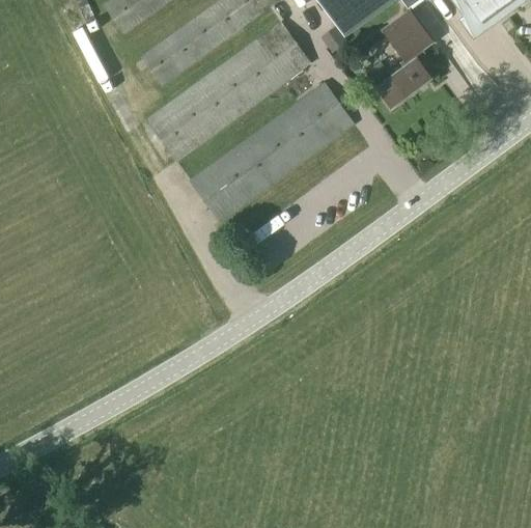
[(109,0),(104,4),(123,33),(169,0),(109,0)]
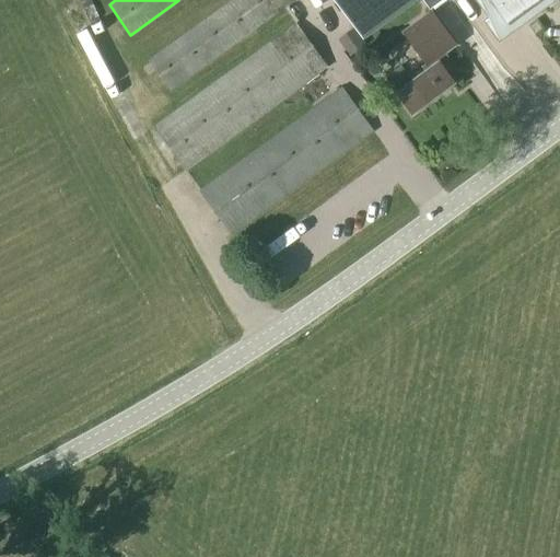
[(230,0),(148,59),(171,90),(294,0),(230,0)]
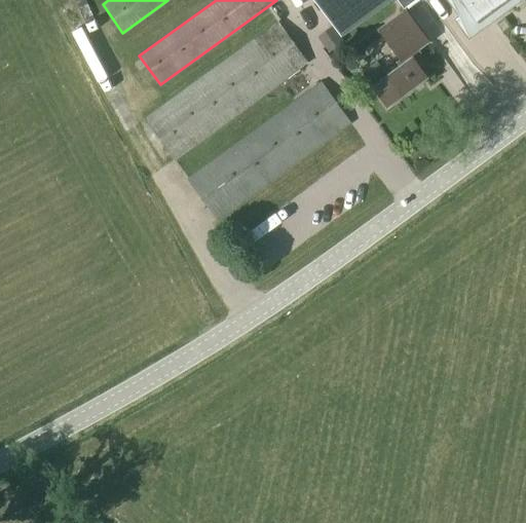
[(315,0),(342,35),(388,0),(443,0),(470,37),(521,0),(315,0)]
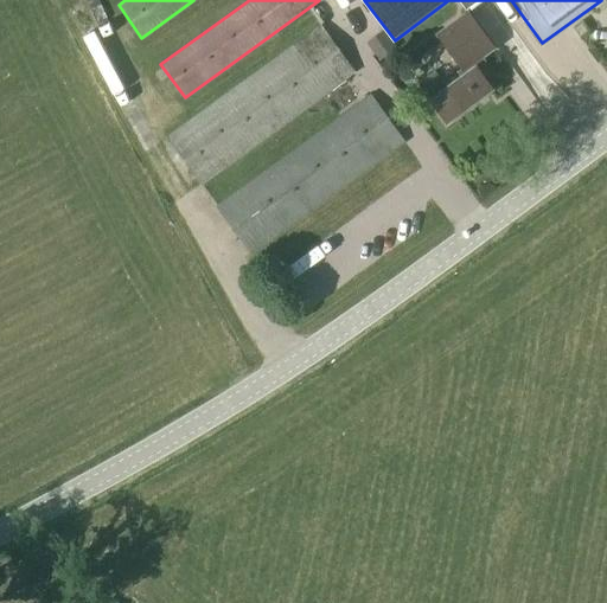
[(435,71),(420,83),(448,121),(493,88),(474,61),(494,46),(468,12),(438,34),(462,68),(458,71),(462,76),(448,87),(435,71)]
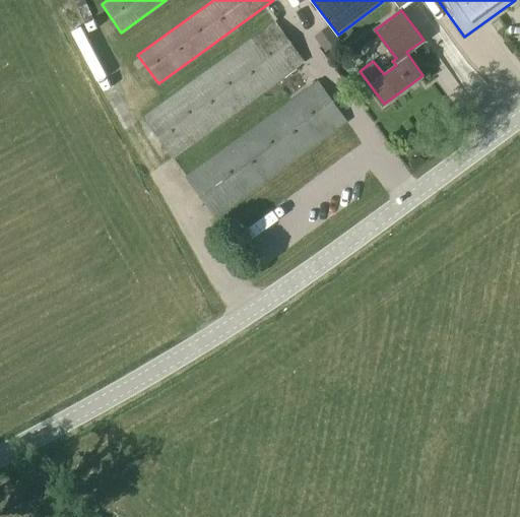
[(275,20),(142,117),(172,157),(304,62),(275,20)]
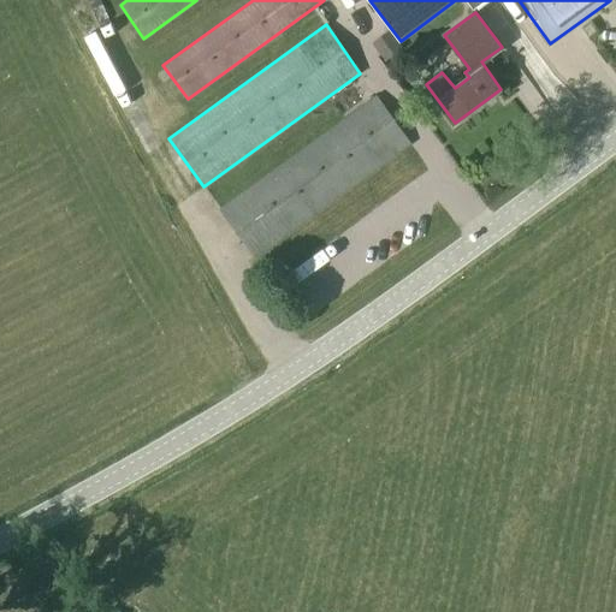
[(384,58),(402,45),(390,28),(371,41),(384,58)]
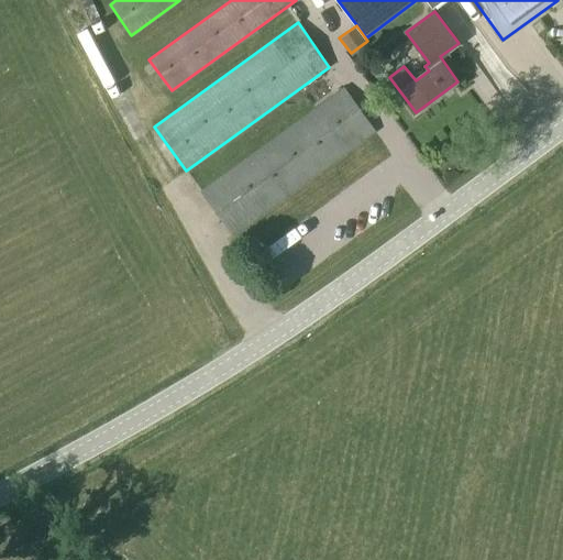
[(343,86),(200,190),(231,237),(375,131),(343,86)]
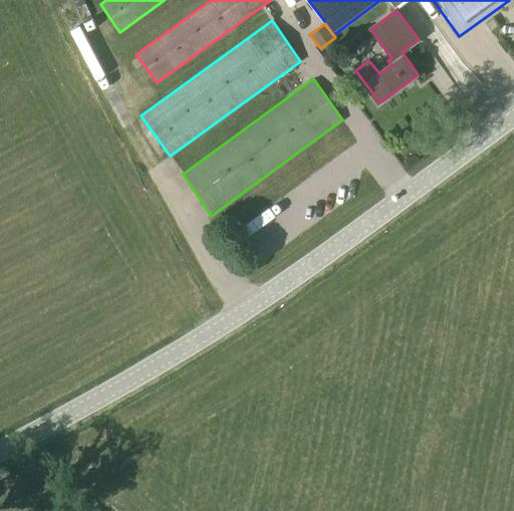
All buildings are outlined.
